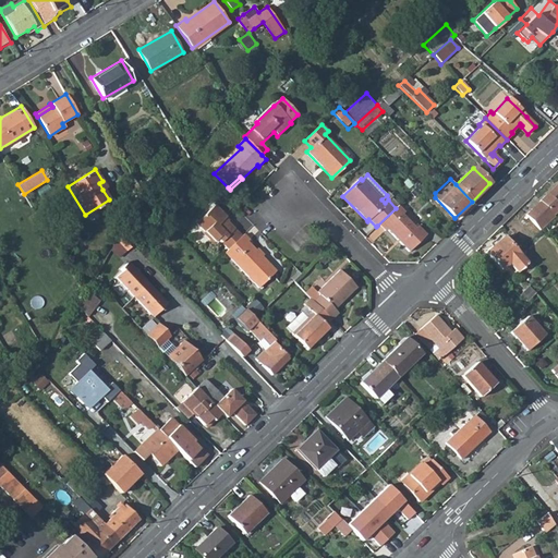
[(557,184),(540,202),(542,204),(553,216),(557,210),(557,184)]
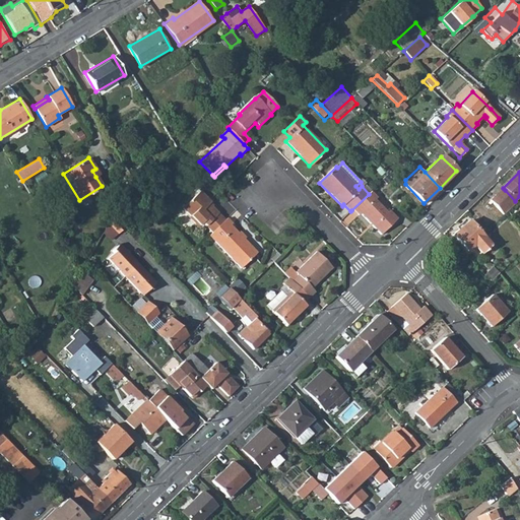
[(515,201),(505,190),(498,197),(508,208),(516,201),(515,201)]
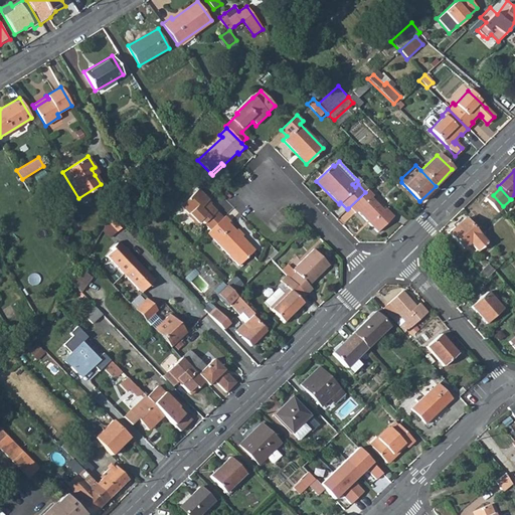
[(198,222),(201,220),(210,230),(223,218),(207,201),(210,199),(200,189),(182,205),(198,222)]
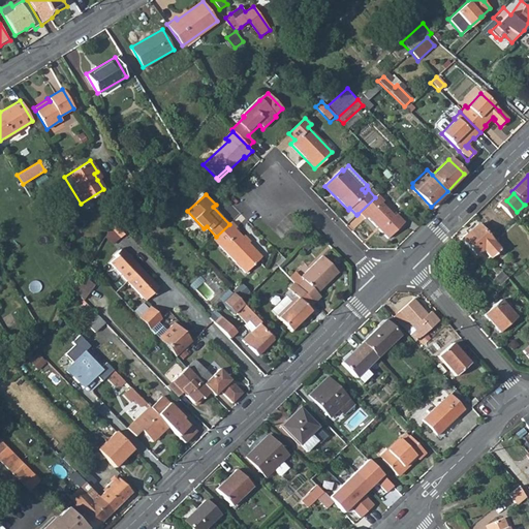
[(358,214),(364,220),(366,218),(386,239),(403,222),(395,215),(392,216),(379,205),(382,201),(376,195),(375,197),(358,214)]
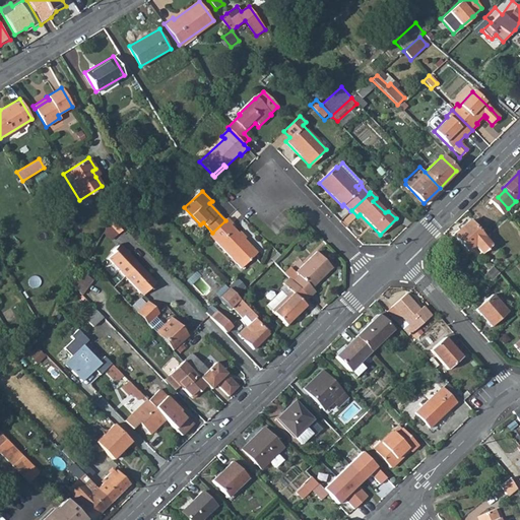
[(504,214),(509,209),(508,208),(498,197),(496,195),(491,200),(504,214)]
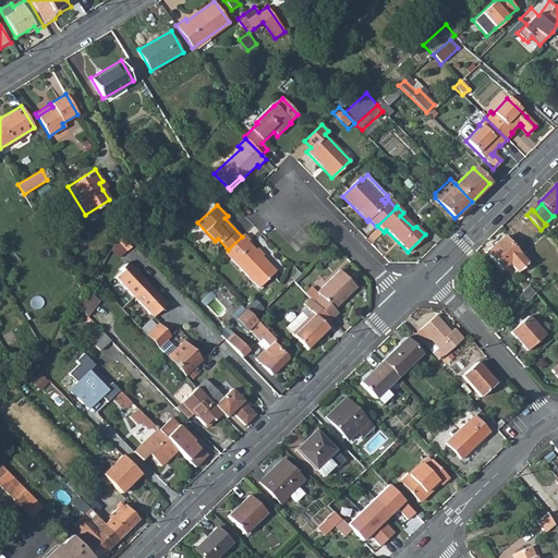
[(249,242),(251,240),(245,233),(242,237),(228,250),(226,252),(259,288),(277,271),(249,242)]
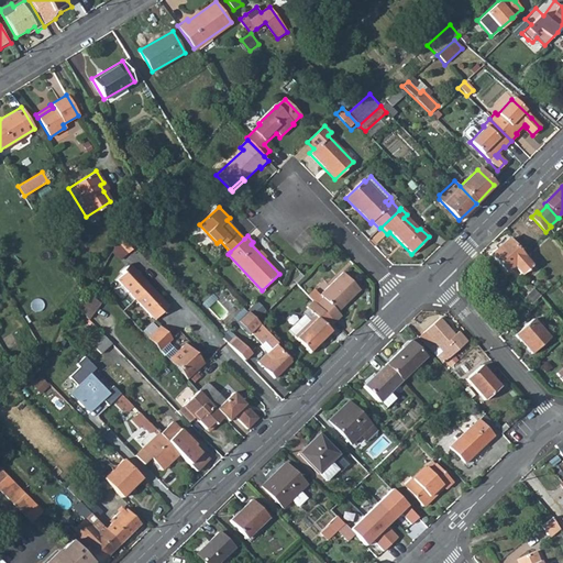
[(125,236),(121,245),(131,256),(138,250),(125,236)]
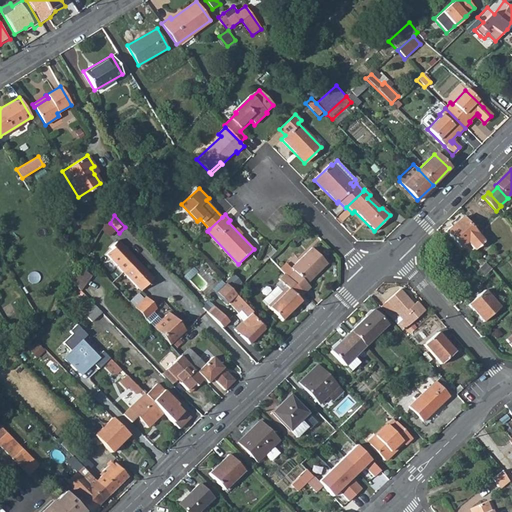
[(461,248),(477,234),(462,217),(447,231),(461,248)]
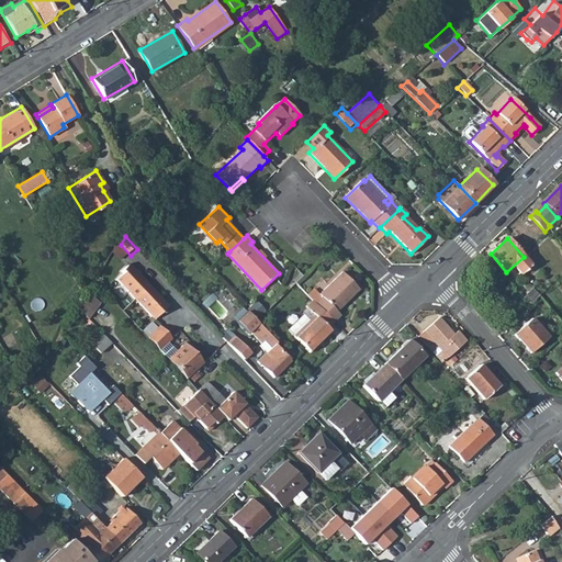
[(124,262),(131,256),(121,245),(116,254),(124,262)]
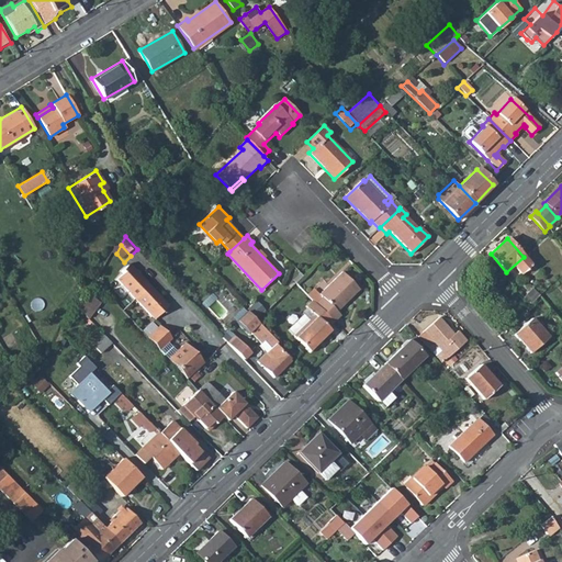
[(171,310),(132,268),(124,274),(126,277),(120,283),(157,323),(171,310)]
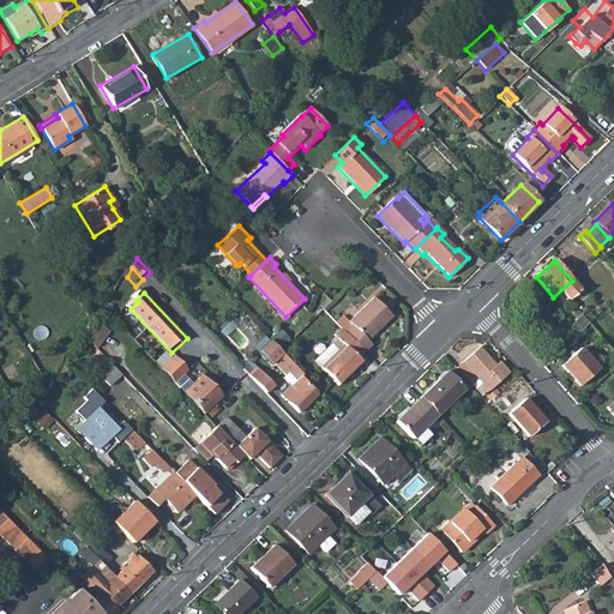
[(348,321),(351,325),(344,332),(365,353),(372,347),(367,342),(392,318),(373,298),(348,321)]
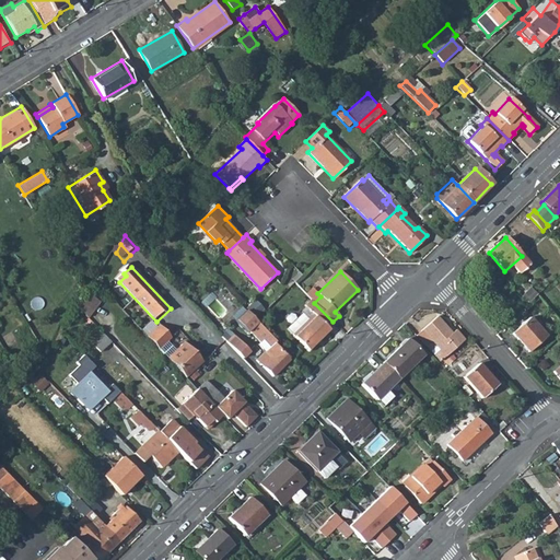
[(538,294),(532,287),(522,296),(528,303),(534,298),(538,294)]
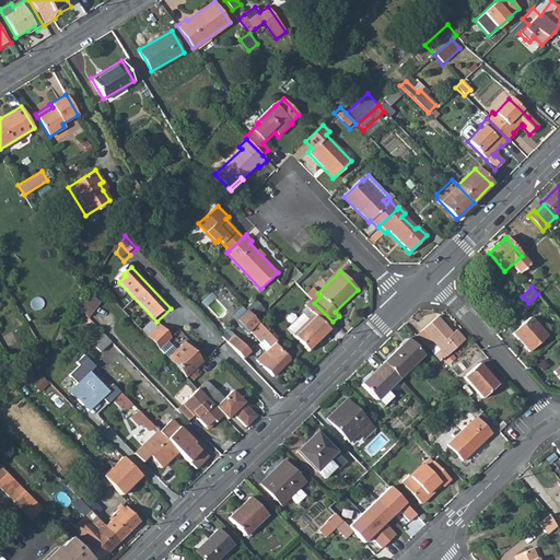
[(84,293),(83,294),(78,301),(76,303),(88,316),(101,304),(85,291),(84,293)]
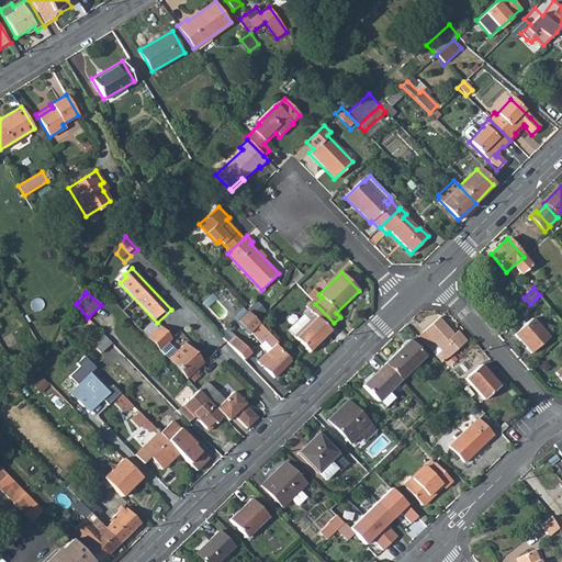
[(306,307),(307,308),(303,313),(304,315),(289,329),(295,336),(294,337),(310,353),(330,333),(327,329),(334,323),(315,304),(312,301),(306,307)]
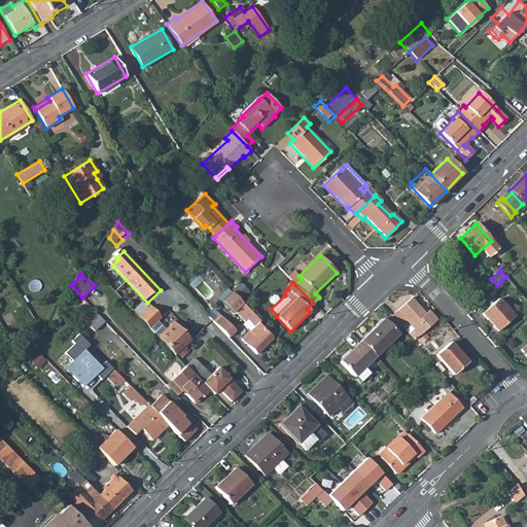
[(384,307),(414,341),(437,320),(428,310),(425,313),(412,297),(411,299),(402,289),(384,307)]
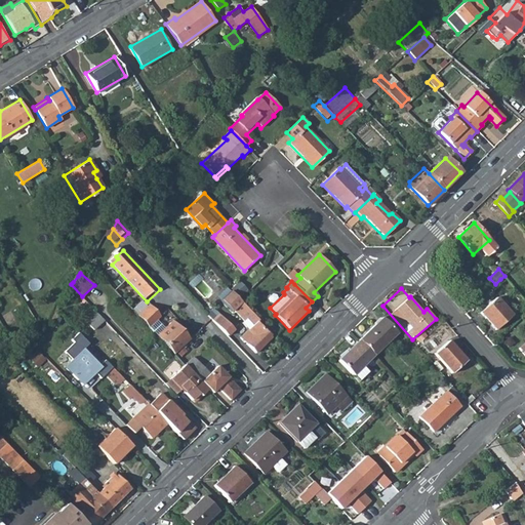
[(257,321),(258,319),(230,289),(228,291),(230,293),(223,300),(232,311),(234,309),(244,320),(241,323),(247,330),(240,336),(247,344),(255,352),(272,336),(257,321)]
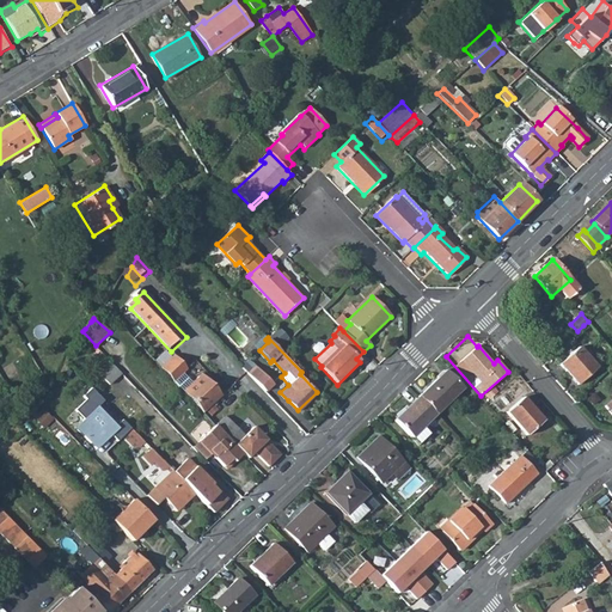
[(577,385),(597,367),(579,347),(560,363),(577,385)]
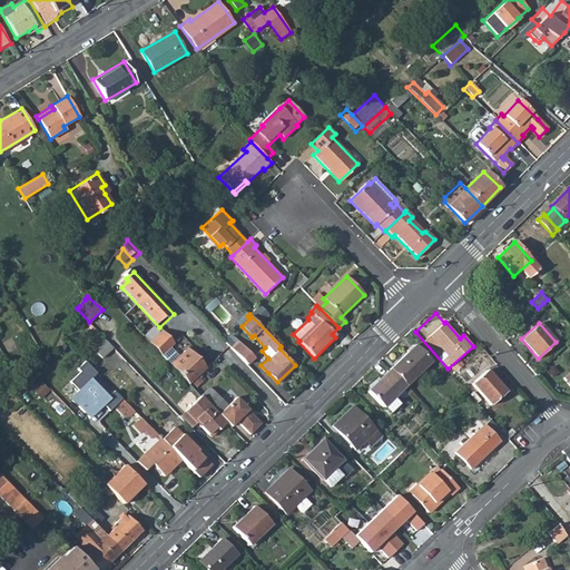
[(242,334),(237,328),(225,341),(246,364),(254,356),(235,337),(242,334)]
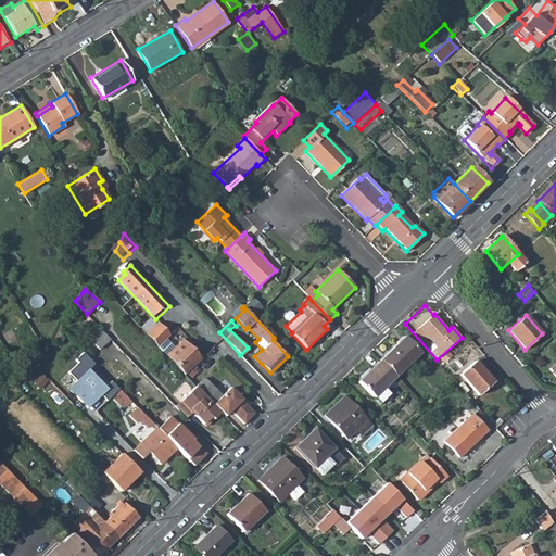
[(161,326),(149,337),(161,350),(171,341),(174,338),(161,326)]
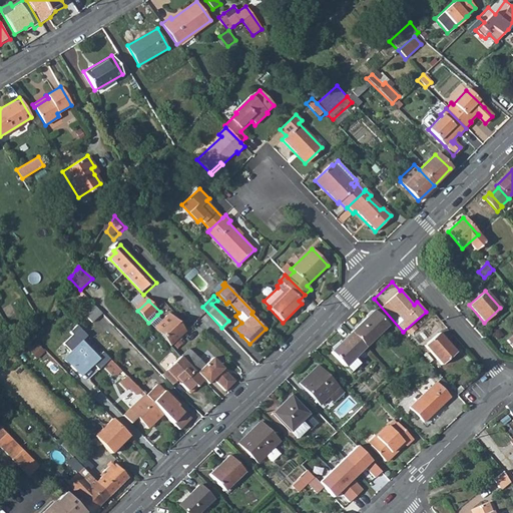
[(93,303),(83,313),(92,322),(102,313),(93,303)]
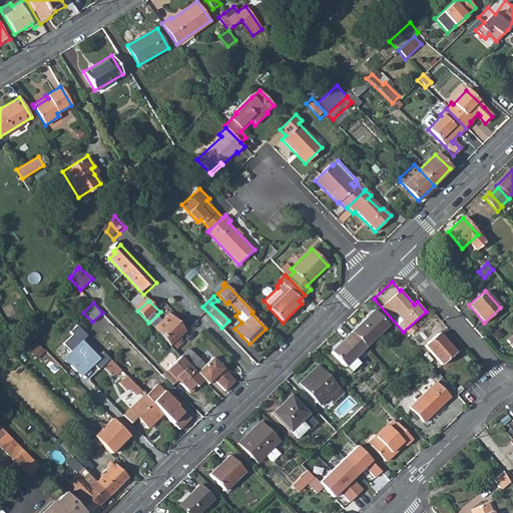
[(388,326),(374,311),(351,333),(365,348),(388,326)]
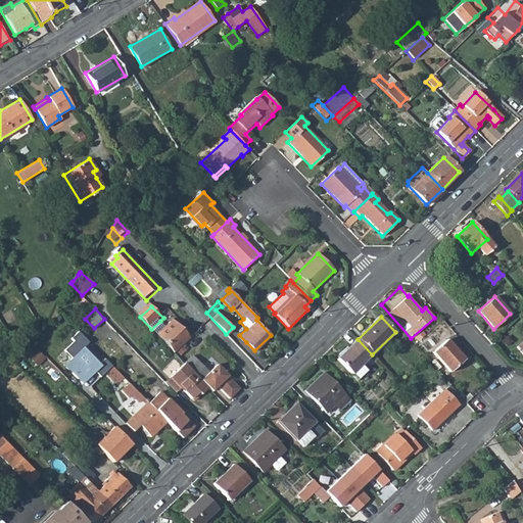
[(151,329),(159,337),(168,330),(160,321),(151,329)]
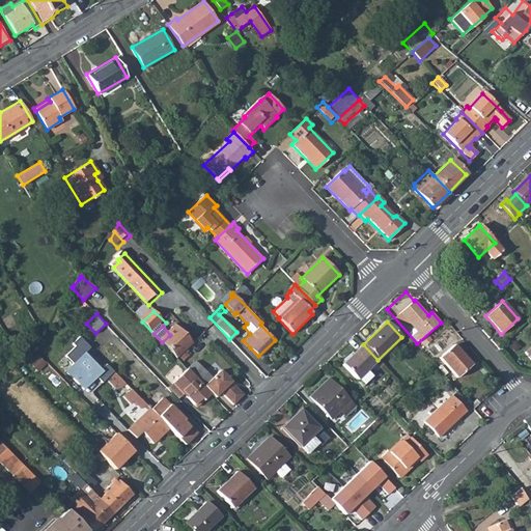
[(170,335),(162,342),(179,361),(196,346),(178,328),(170,335)]
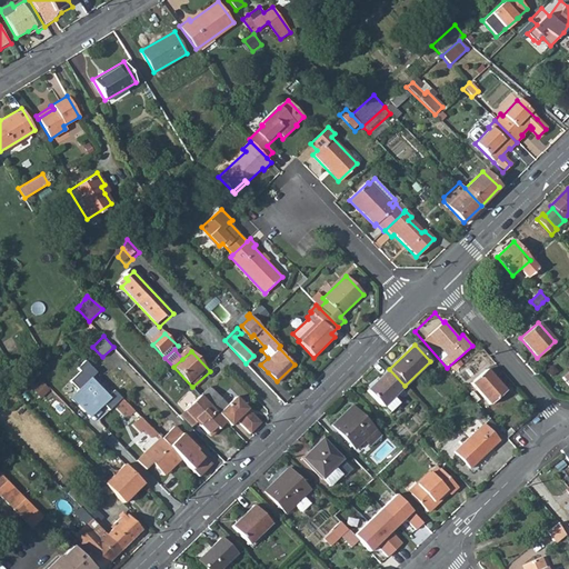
[(398,405),(392,398),(405,386),(389,369),(367,390),(389,412),(398,405)]
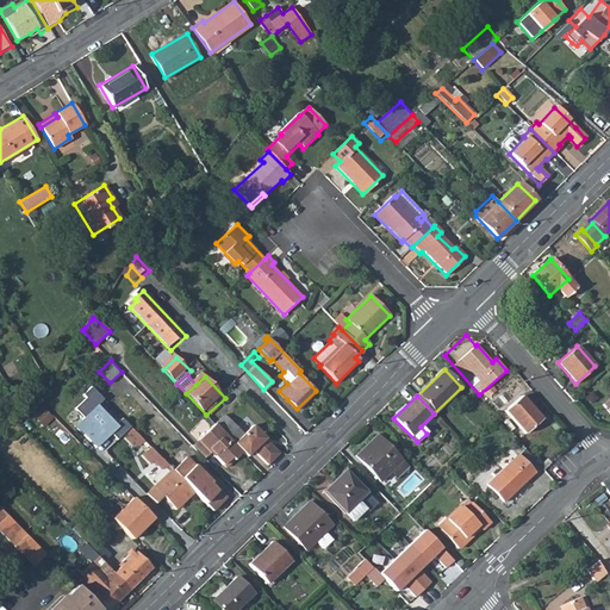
[(527,434),(542,419),(522,396),(505,411),(527,434)]
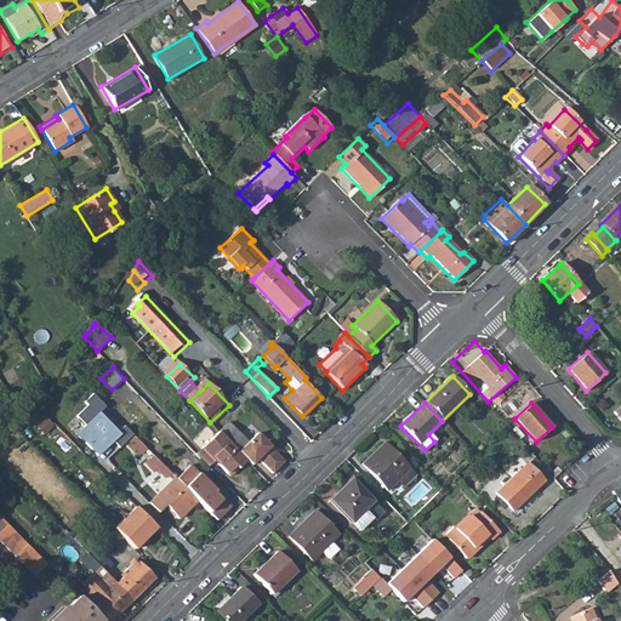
[(46,432),(55,423),(44,414),(35,422),(46,432)]
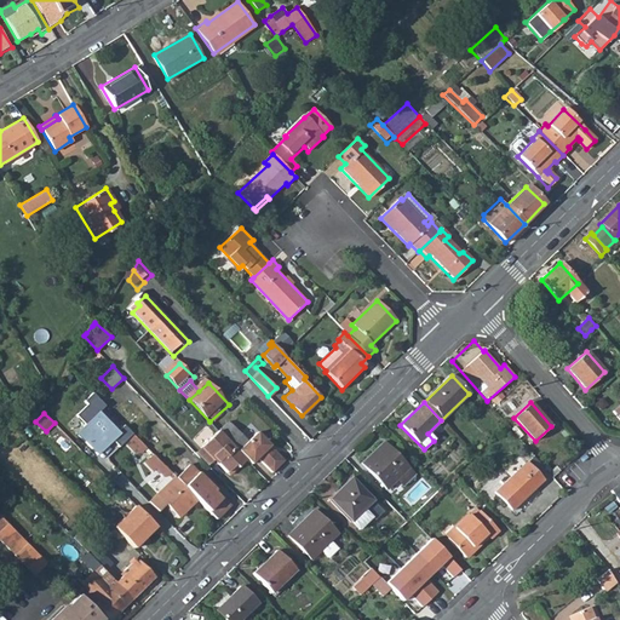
[(101,429),(87,417),(80,423),(93,436),(101,429)]
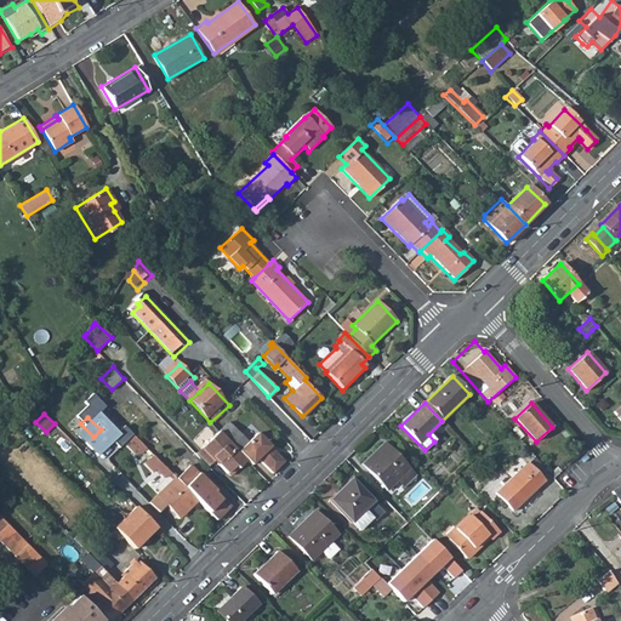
[(97,440),(93,437),(80,423),(80,422),(68,434),(86,453),(97,440)]
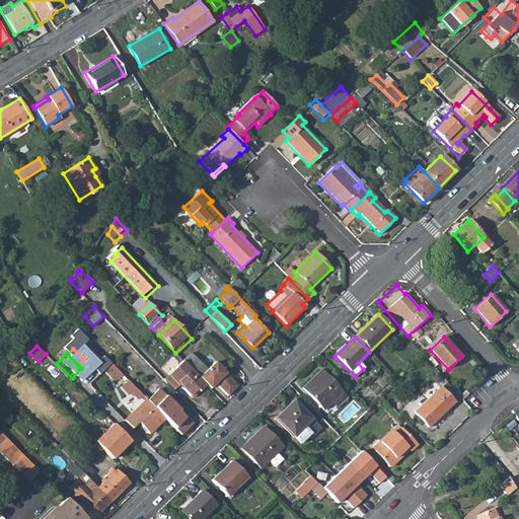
[(215,383),(227,395),(237,385),(230,378),(229,380),(225,376),(225,373),(215,362),(207,370),(191,354),(183,361),(204,383),(210,388),(215,383)]
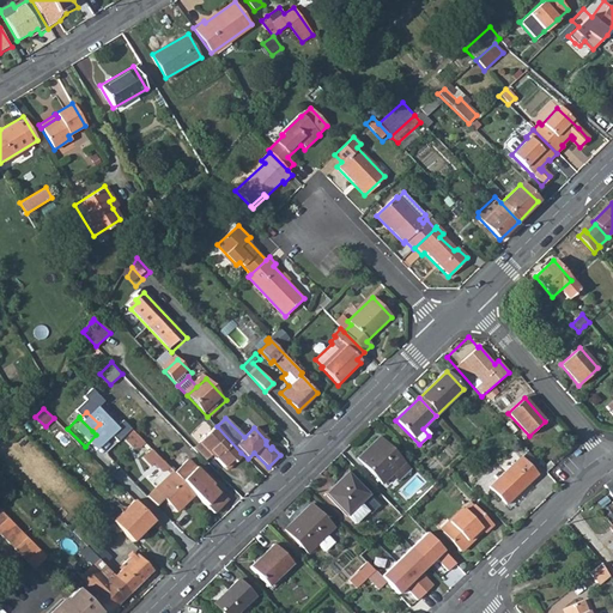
[(208,453),(211,451),(223,465),(230,457),(232,461),(241,453),(217,426),(214,424),(207,430),(210,432),(207,436),(204,434),(196,441),(208,453)]
